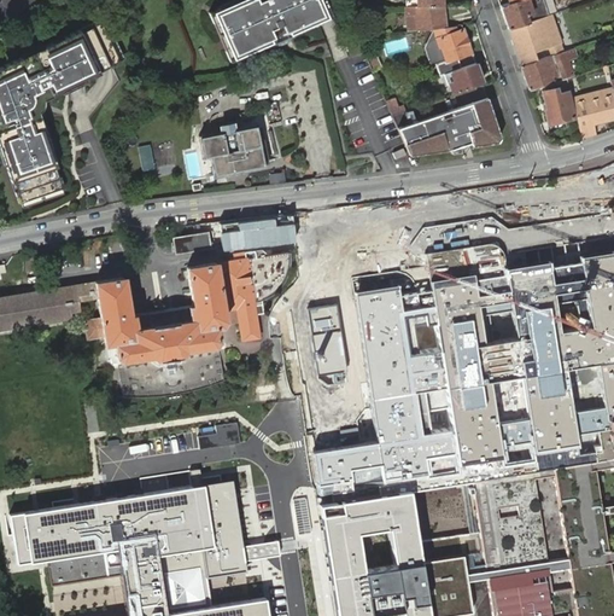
[(278,38),(288,33),(291,39),(304,33),(303,29),(325,19),(327,23),(337,18),(328,0),(268,0),(263,3),(261,0),(245,0),(247,4),(224,13),(223,10),(212,13),(234,63),(244,58),(243,54),(265,45),(267,48),(280,44),(278,38)]
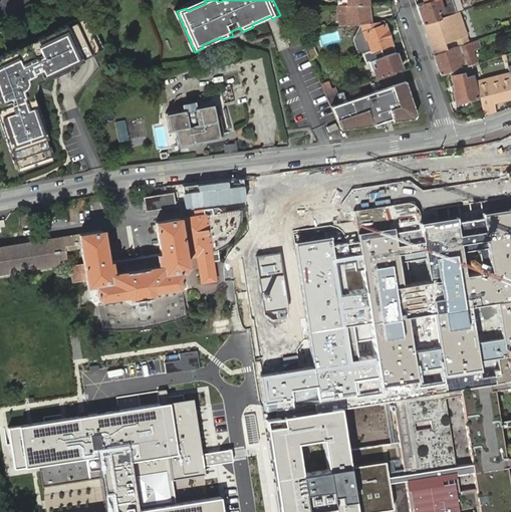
[(187,11),(206,3),(204,0),(203,0),(186,8),(187,11)]
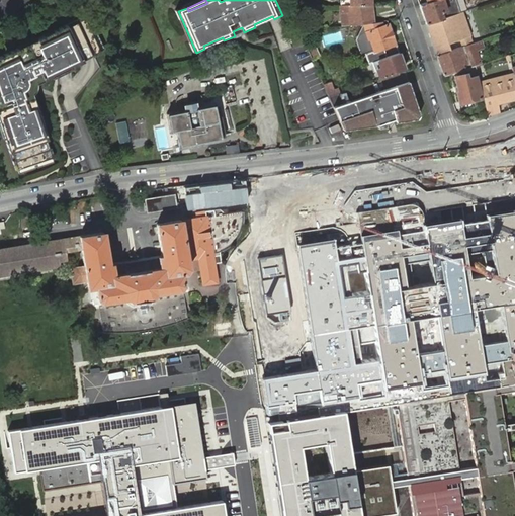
[(422,5),(429,25),(446,19),(443,11),(450,9),(448,3),(455,1),(455,0),(437,0),(429,3),(422,5)]
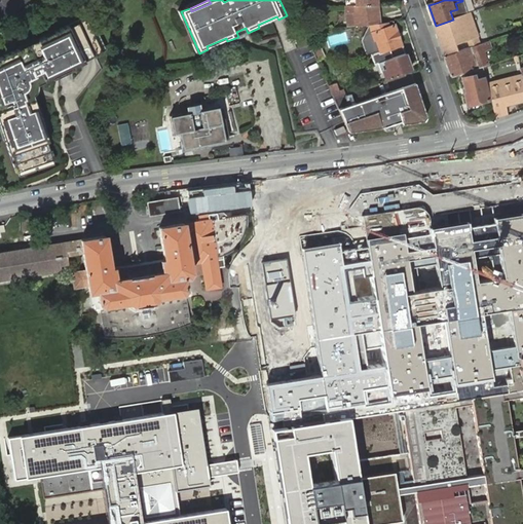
[(348,28),(382,25),(379,6),(349,7),(346,6),(348,28)]
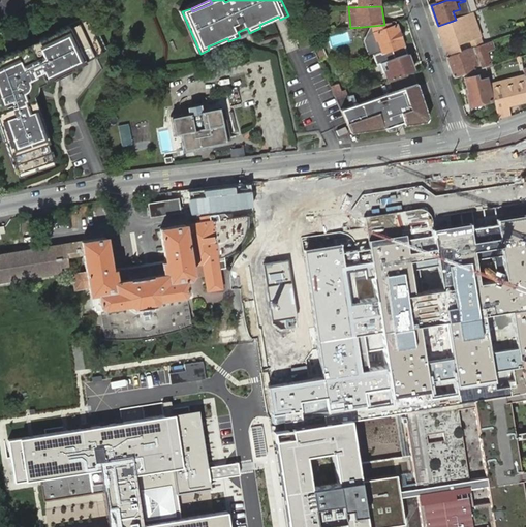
[(438,26),(450,57),(464,53),(461,45),(484,37),(478,20),(469,23),(467,16),(456,20),(438,26)]
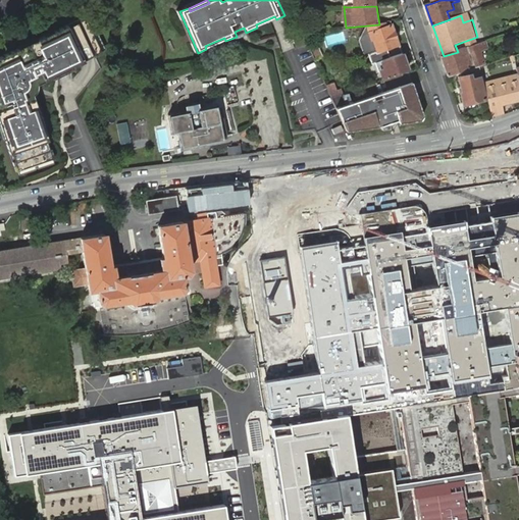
[(257,28),(276,19),(274,16),(256,24),(257,28)]
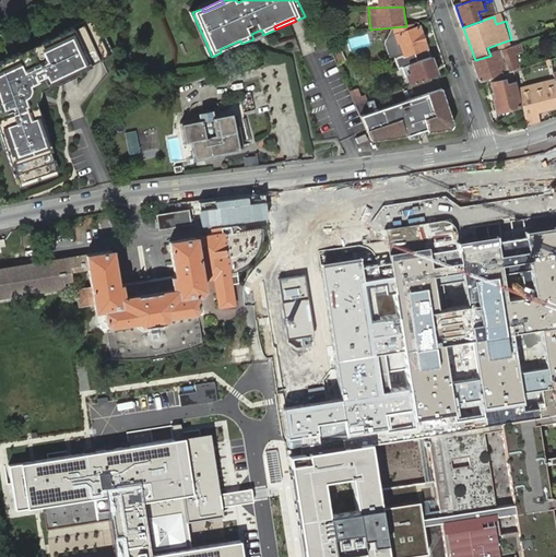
[(40,116),(37,107),(34,108),(32,103),(36,91),(46,85),(48,89),(56,85),(55,83),(74,73),(75,75),(109,59),(90,20),(39,45),(40,47),(21,57),(20,55),(0,63),(0,130),(2,130),(10,152),(8,152),(13,168),(15,167),(19,176),(16,177),(20,187),(61,172),(58,162),(56,163),(51,154),(55,153),(48,138),(46,138),(38,117),(40,116)]
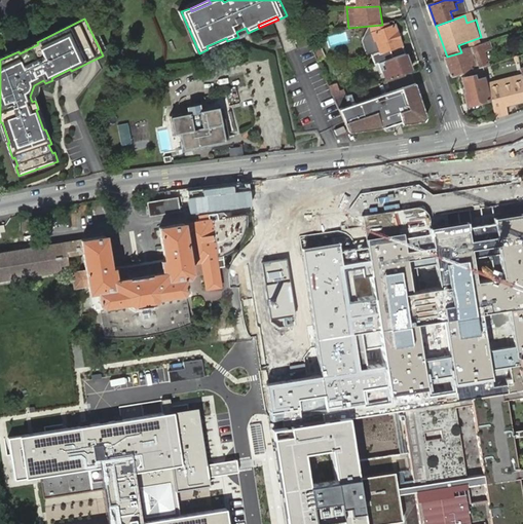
[(313,21),(302,22),(306,33),(315,32),(313,21)]
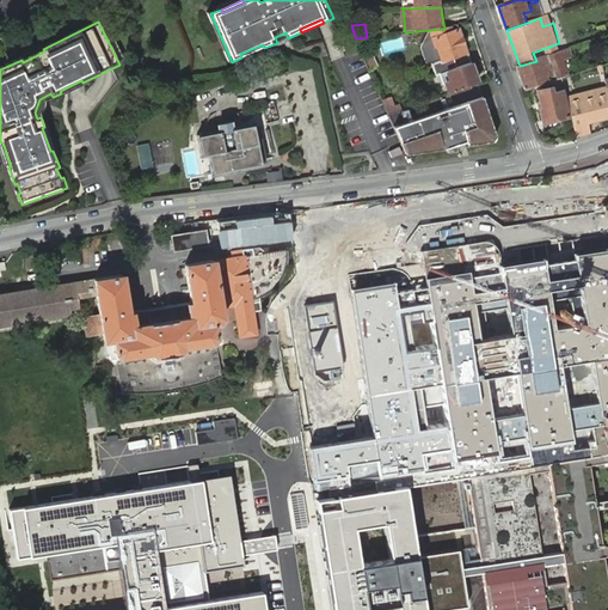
[(435,67),(437,75),(442,74),(473,63),(462,30),(433,34),(423,50),(430,71),(435,67)]
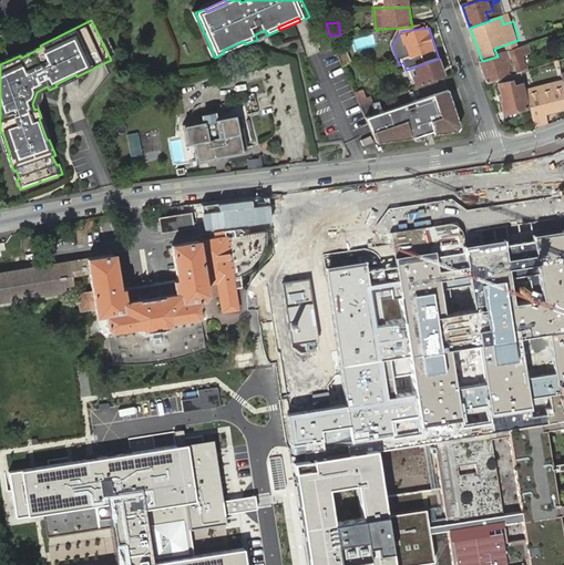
[(262,38),(267,36),(265,30),(255,34),(257,40),(262,38)]
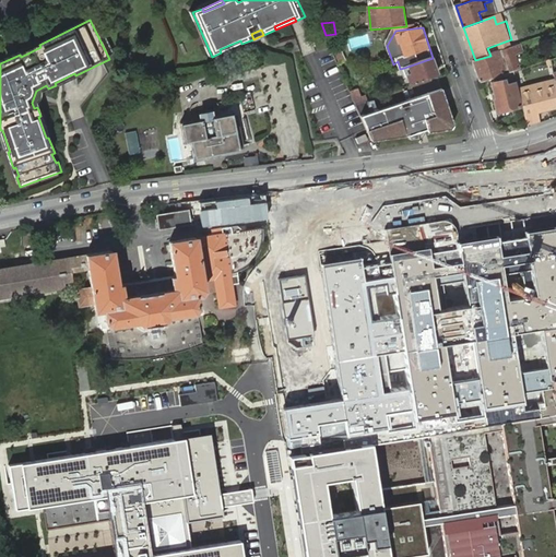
[(221,52),(241,44),(240,40),(220,49),(221,52)]
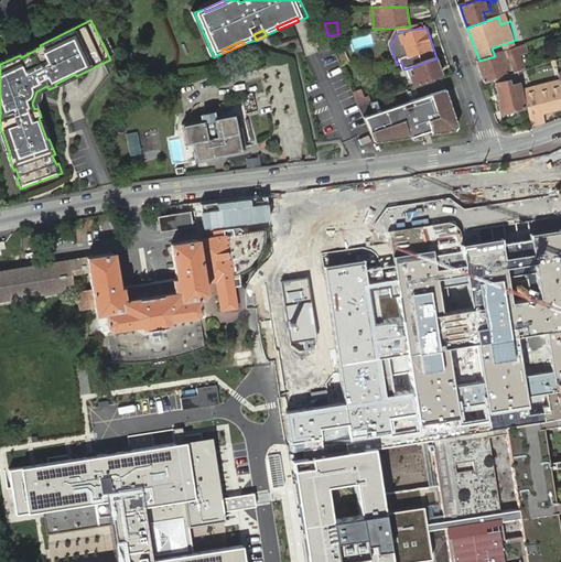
[(351,60),(343,43),(335,46),(343,63),(351,60)]
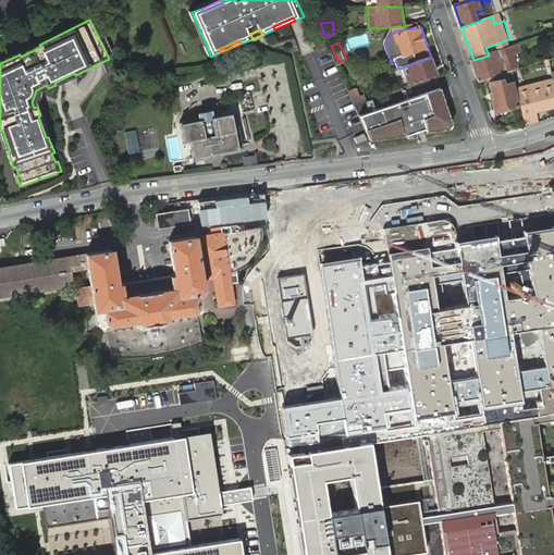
[(21,57),(40,47),(39,45),(20,54),(21,57)]
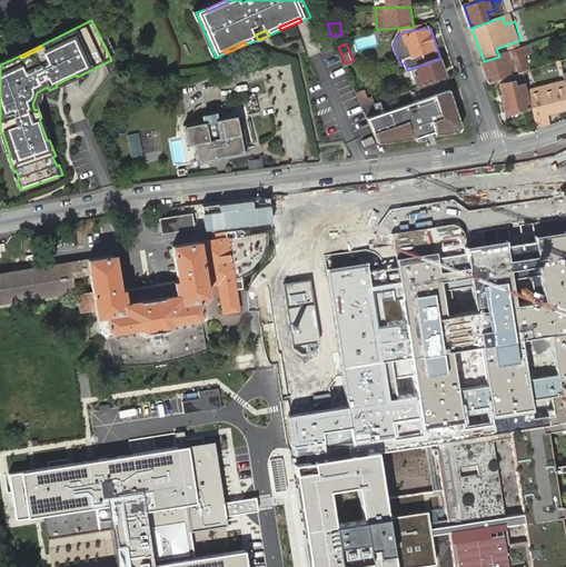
[(534,46),(524,49),(527,58),(537,55),(534,46)]
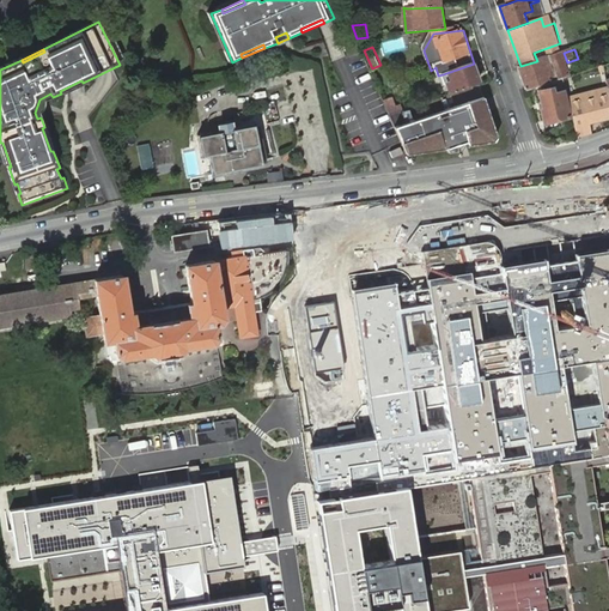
[(521,66),(529,90),(571,76),(567,62),(564,53),(537,61),(521,66)]
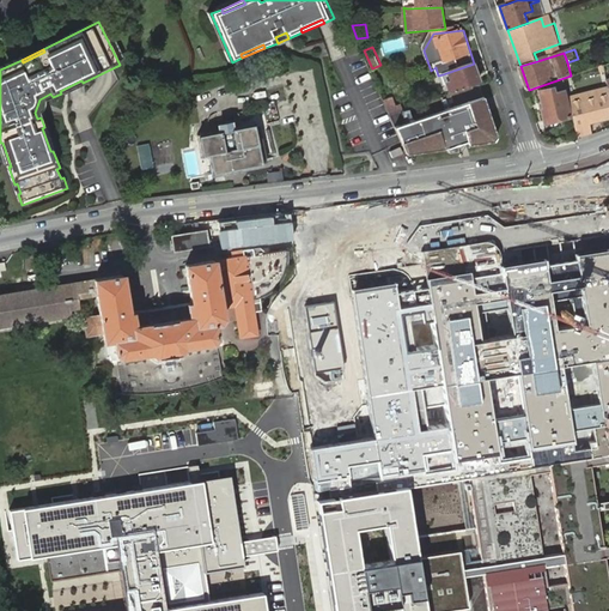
[(474,64),(443,74),(448,85),(450,85),(452,92),(481,84),(474,64)]
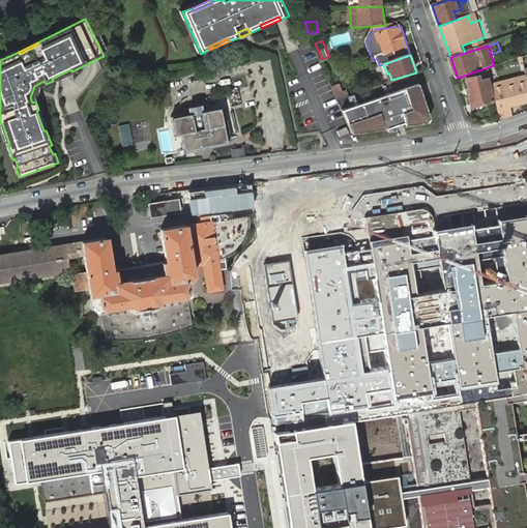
[(502,65),(489,69),(490,74),(504,70),(502,65)]
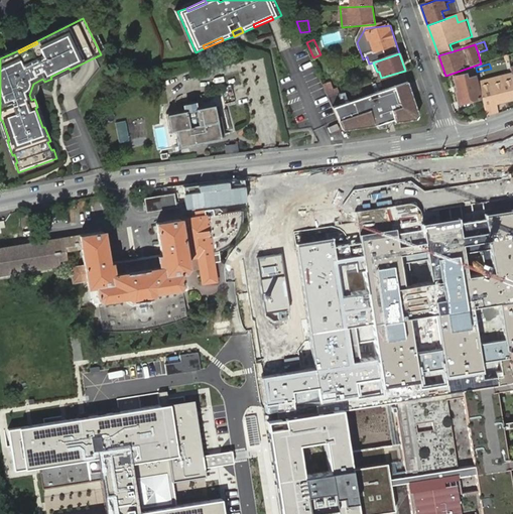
[(67,72),(70,70),(69,68),(50,77),(51,79),(67,72)]
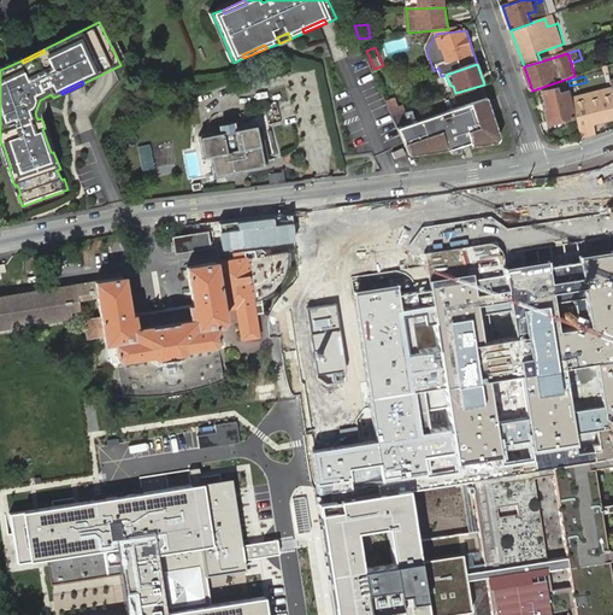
[(559,95),(558,89),(544,92),(549,111),(547,111),(552,133),(566,129),(564,121),(575,118),(571,100),(570,93),(559,95)]
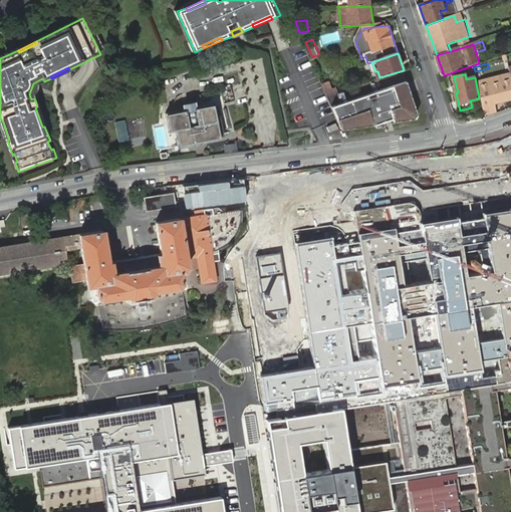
[(497,105),(510,101),(510,75),(478,83),(483,106),(496,102),(497,105)]
